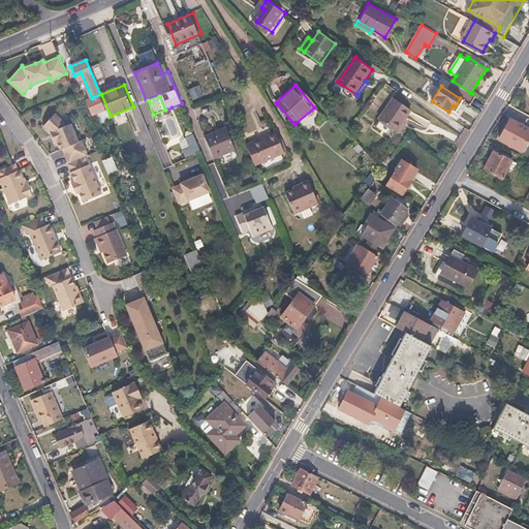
[(104,101),(94,103),(98,122),(109,120),(104,101)]
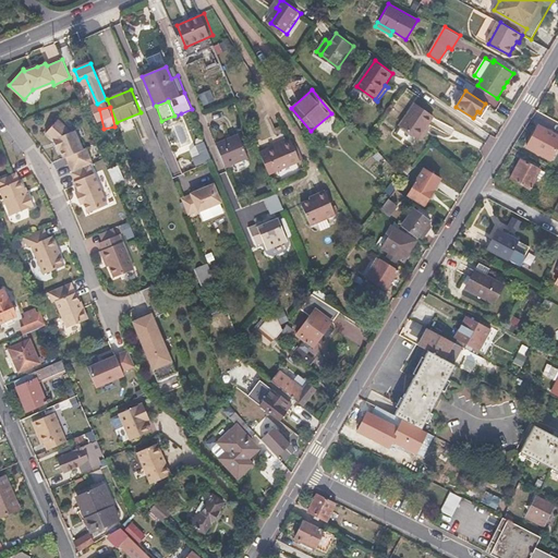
[(433,120),(414,107),(399,130),(417,142),(426,130),(433,120)]
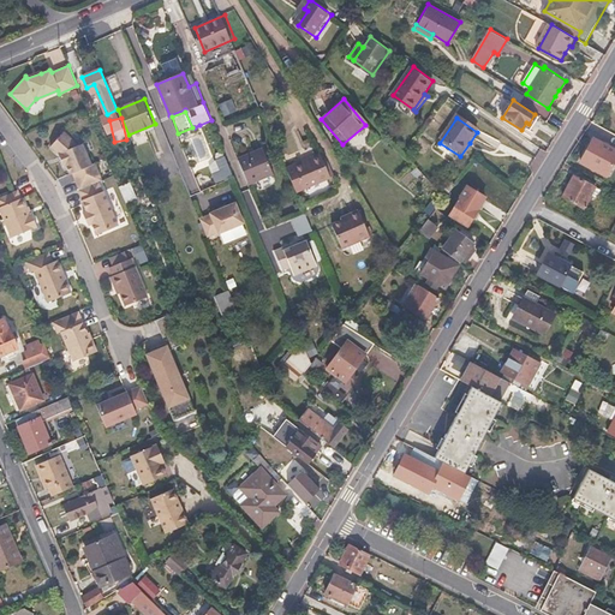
[(166,179),(181,173),(190,195),(198,191),(172,121),(165,124),(174,150),(157,156),(166,179)]
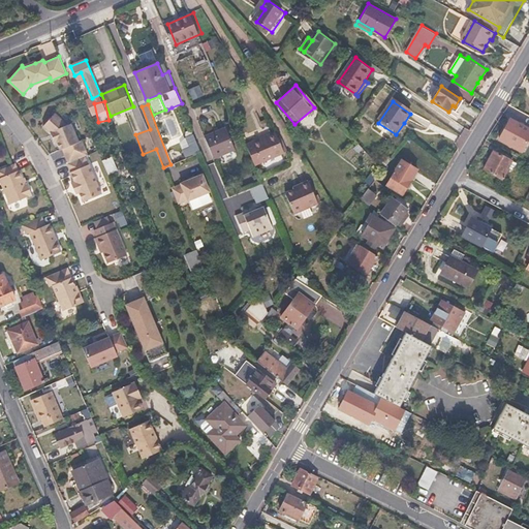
[(515,109),(510,116),(525,124),(528,117),(515,109)]
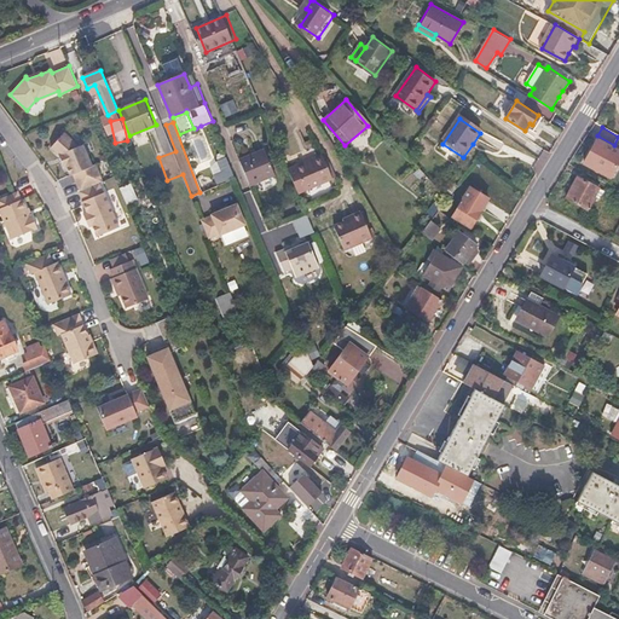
[(50,146),(57,154),(61,152),(65,163),(69,173),(73,172),(79,189),(98,181),(102,179),(94,162),(91,163),(82,143),(77,144),(63,131),(50,146)]
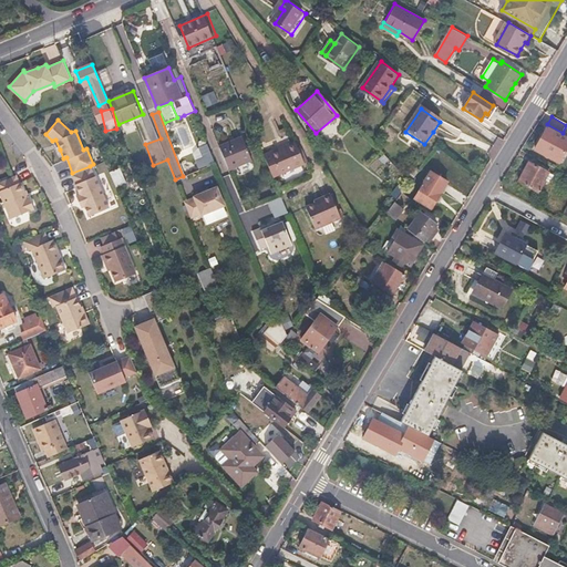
[(564,137),(546,127),(535,148),(553,158),(564,137)]
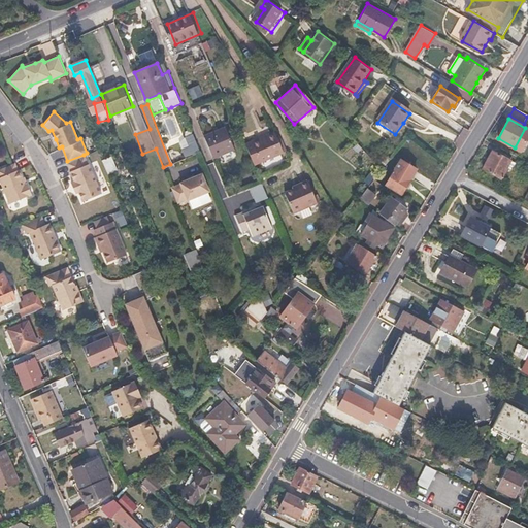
[(406,125),(403,123),(395,134),(398,137),(406,125)]
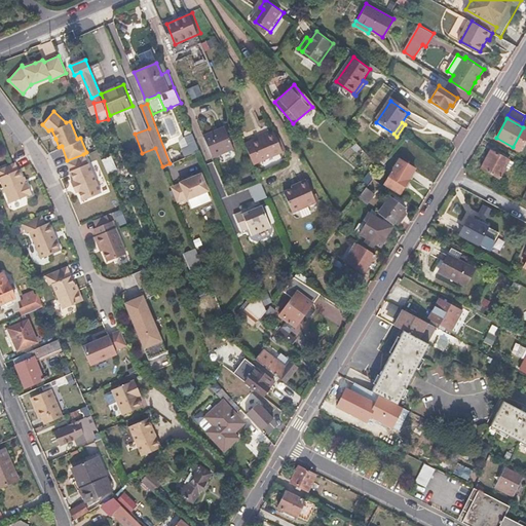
[(220,132),(208,138),(216,157),(237,148),(227,126),(219,129),(220,132)]
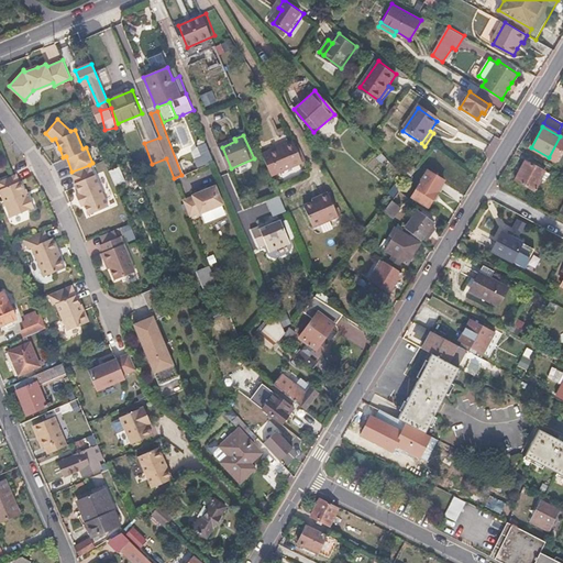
[(287,146),(273,153),(280,173),(305,162),(296,140),(286,144),(287,146)]
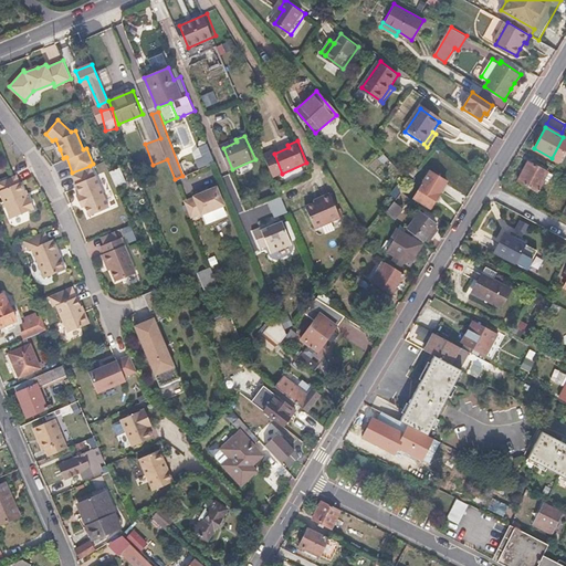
[(200,147),(205,157),(206,157),(211,154),(207,144),(200,147)]
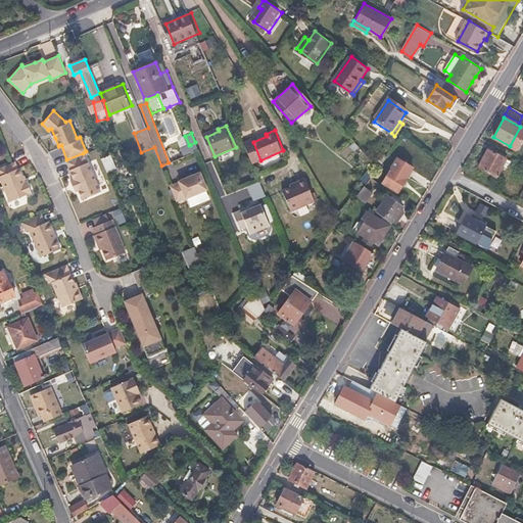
[(267,136),(266,134),(252,139),(253,142),(267,136)]
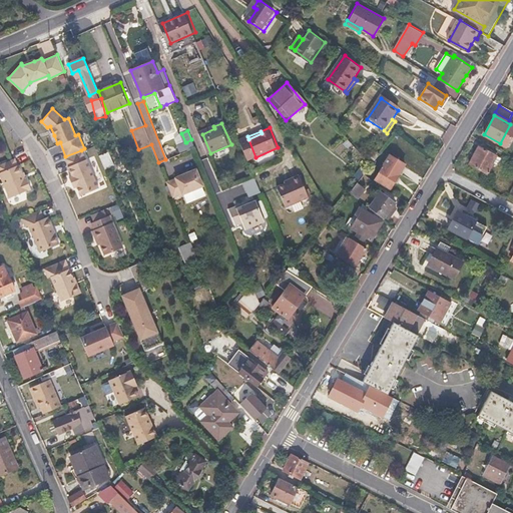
[(496,155),(478,145),(469,163),(487,172),(496,155)]
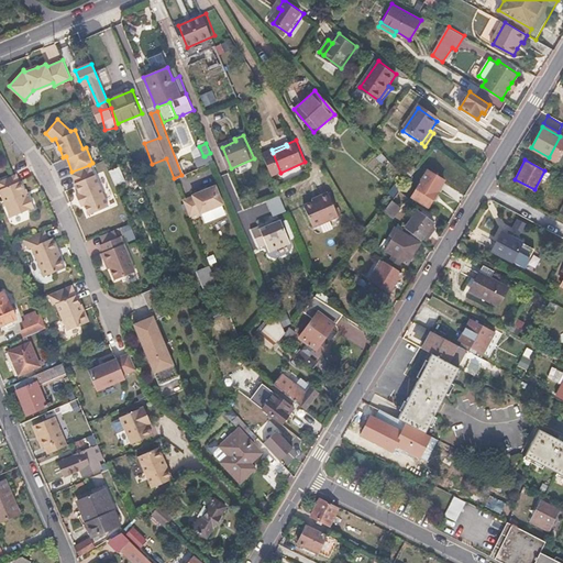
[(75,181),(74,181),(78,191),(77,192),(81,203),(84,202),(87,212),(107,205),(94,173),(92,174),(89,165),(72,172),(75,181)]
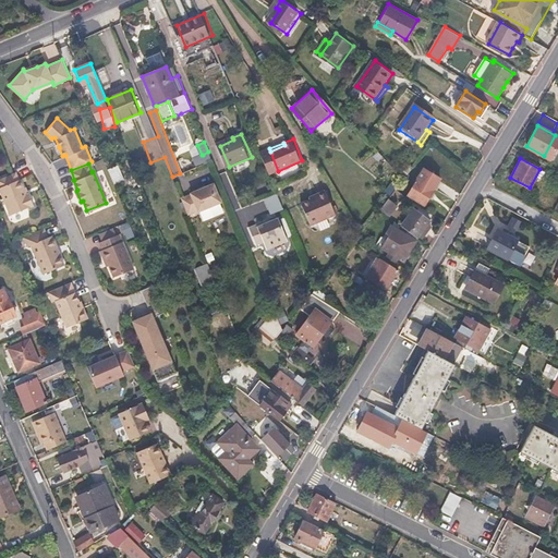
[(109,167),(113,183),(123,180),(119,165),(109,167)]
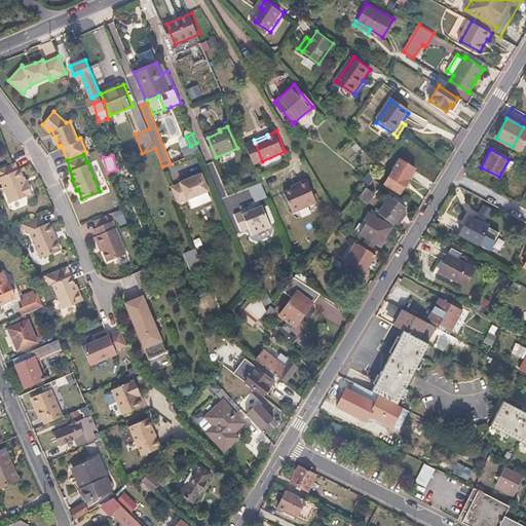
[(420,171),(399,158),(384,184),(405,195),(420,171)]
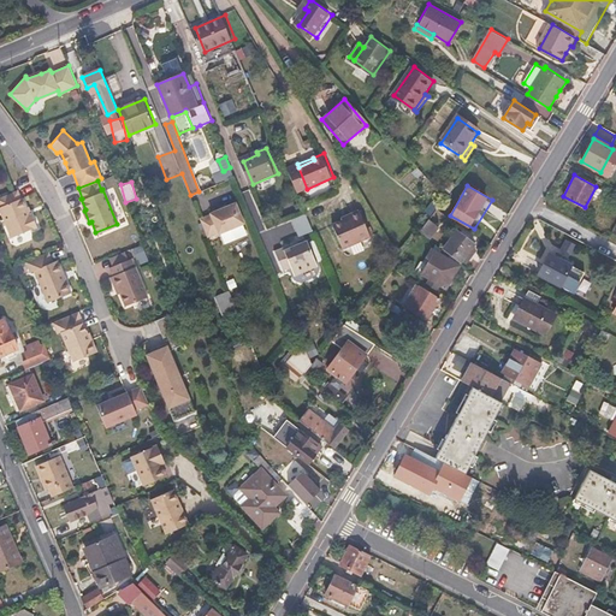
[(22,199),(0,207),(0,211),(12,238),(36,227),(31,214),(29,215),(22,199)]
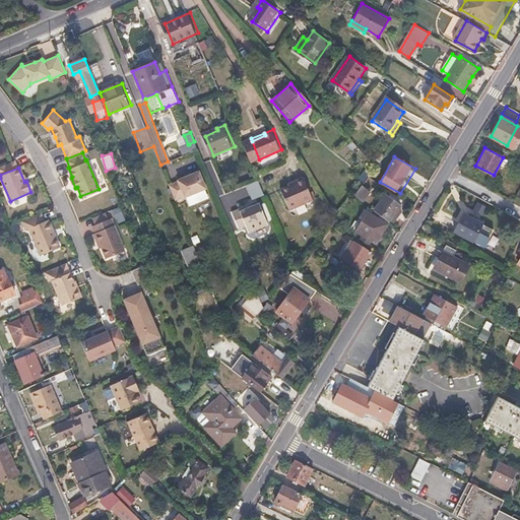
[(180,181),(170,184),(177,199),(186,196),(186,197),(207,188),(200,171),(179,180),(180,181)]
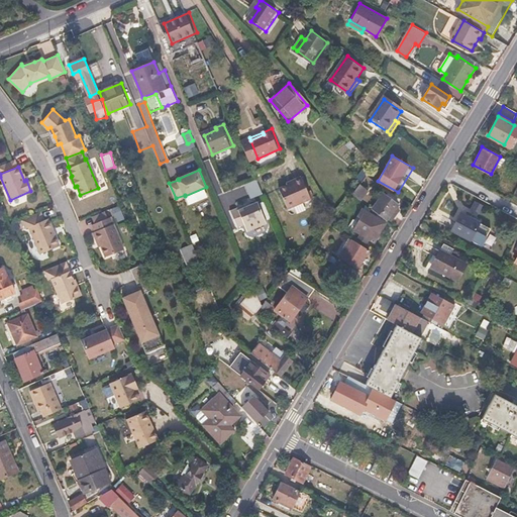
[(377,184),(367,176),(351,194),(360,201),(373,186),(375,187),(377,184)]
